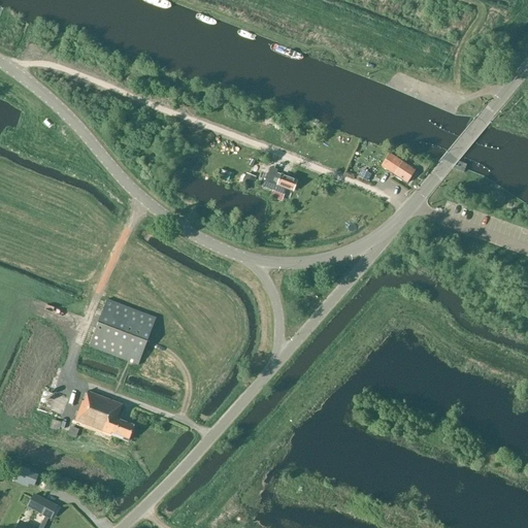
[(417,73),(414,79),(434,89),(437,81),(417,73)]
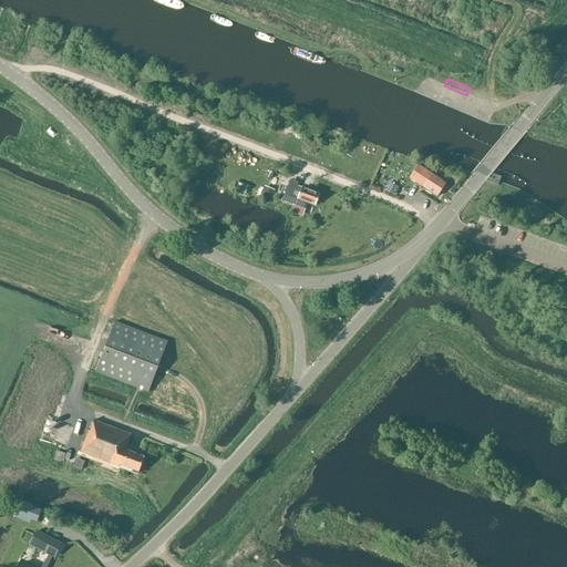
[(291,165),(289,171),(301,174),(303,168),(291,165)]
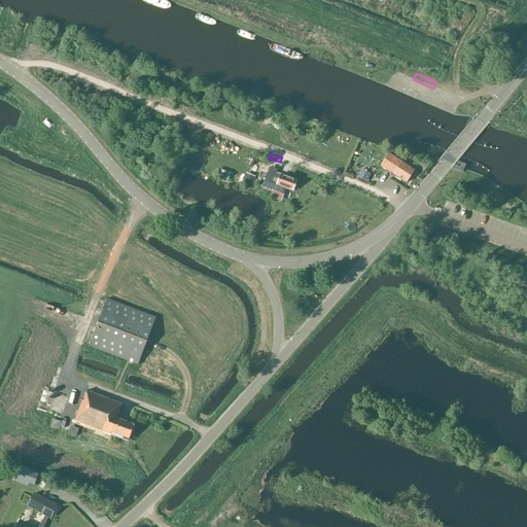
[(407,183),(415,171),(388,153),(380,166),(407,183)]
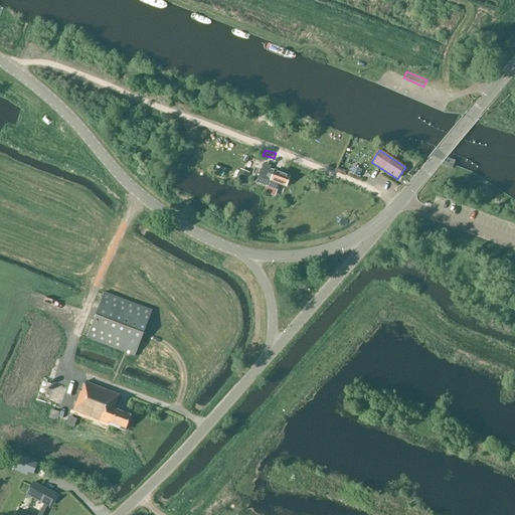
[(277,190),(279,184),(286,187),(289,177),(275,171),(270,169),(271,166),(264,163),(255,182),(277,190)]
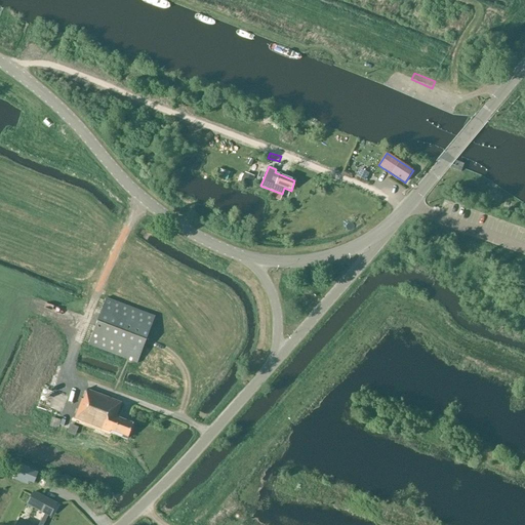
[(349,174),(355,177),(356,176),(358,170),(359,169),(353,166),(353,167),(350,166),(347,172),(350,173),(349,174)]
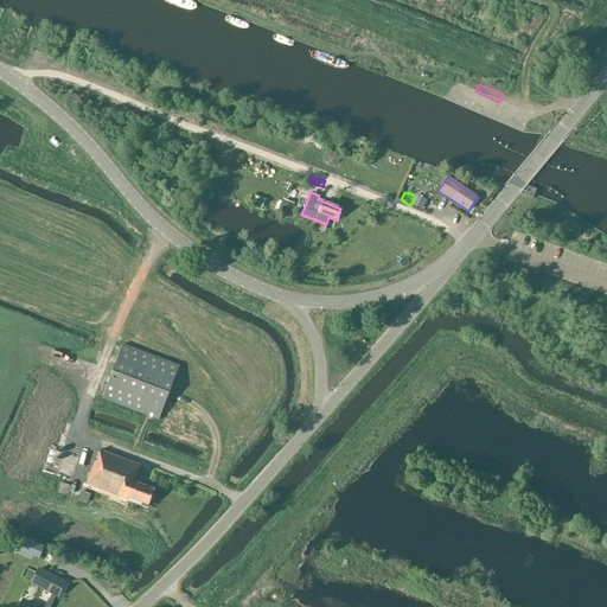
[(254,195),(250,204),(262,209),(266,199),(254,195)]
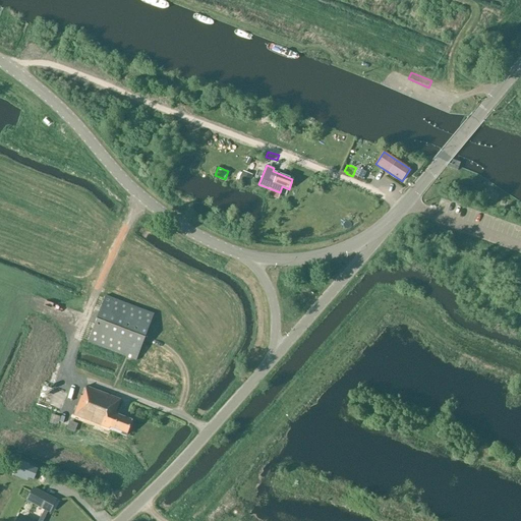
[(362,179),(366,172),(357,167),(353,175),(362,179)]
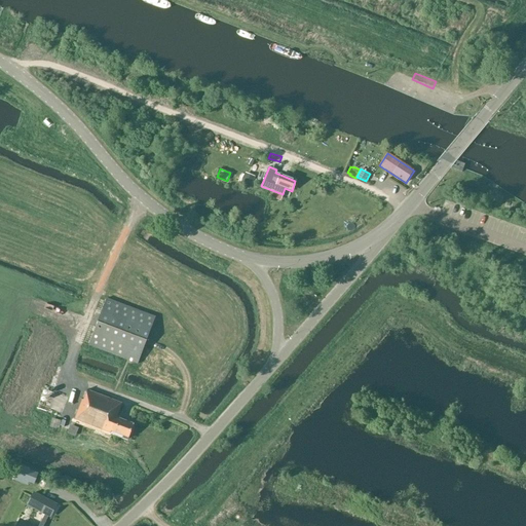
[(240,183),(250,187),(255,177),(245,173),(240,183)]
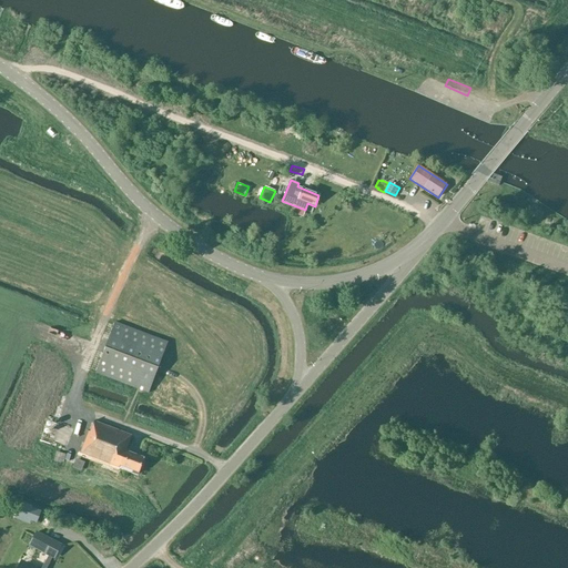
[(95,373),(149,394),(168,343),(115,323),(95,373)]
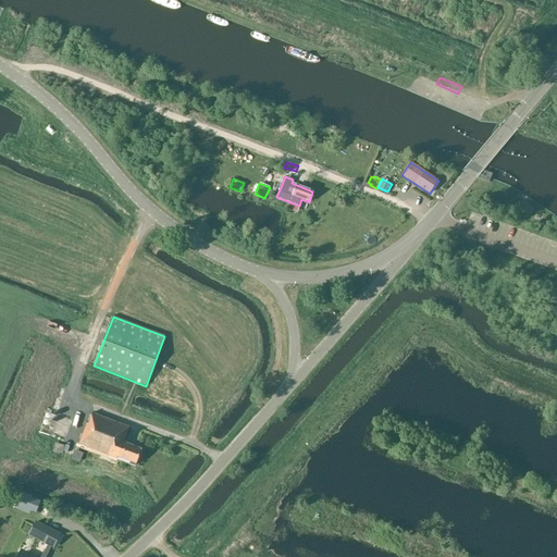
[(116,457),(136,463),(141,450),(123,443),(128,428),(93,415),(89,423),(87,423),(79,444),(115,458),(116,457)]
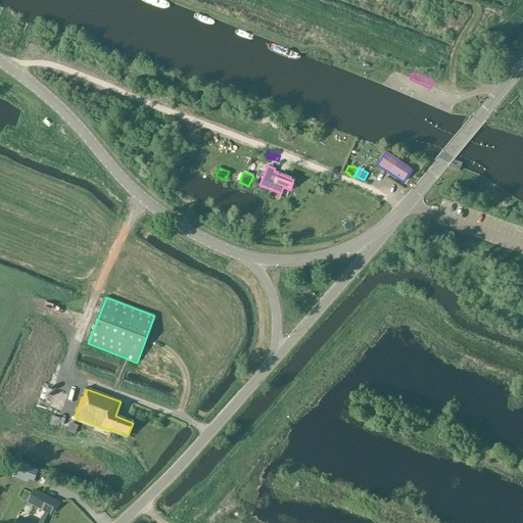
[(51,417),(49,425),(57,427),(59,419),(51,417)]
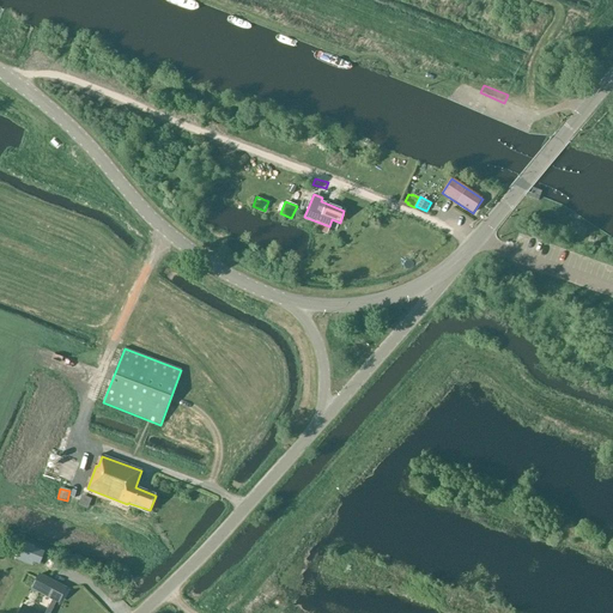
[(82,496),(77,505),(86,509),(91,499),(82,496)]
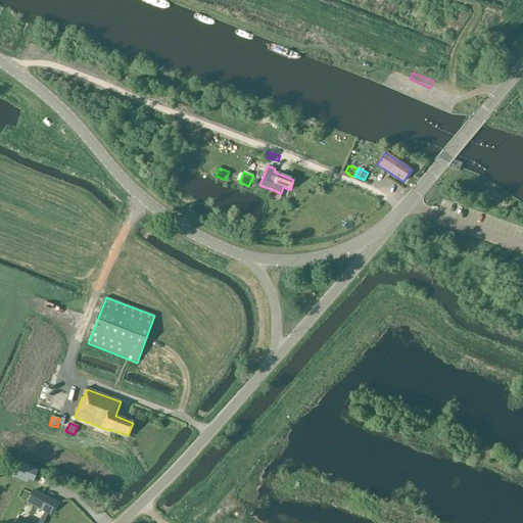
[(34,481),(38,471),(19,464),(13,478),(28,483),(29,479),(34,481)]
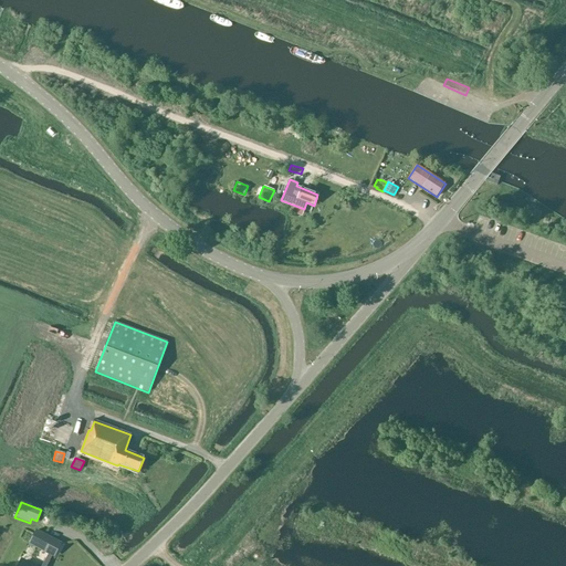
[(17,561),(14,563),(13,565),(44,565),(51,555),(54,557),(61,544),(35,531),(28,544),(48,554),(41,565),(34,565),(20,558),(19,562),(17,561)]
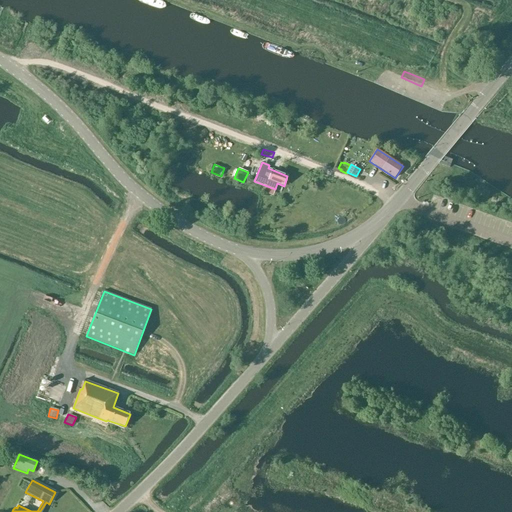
All buildings are outlined.
